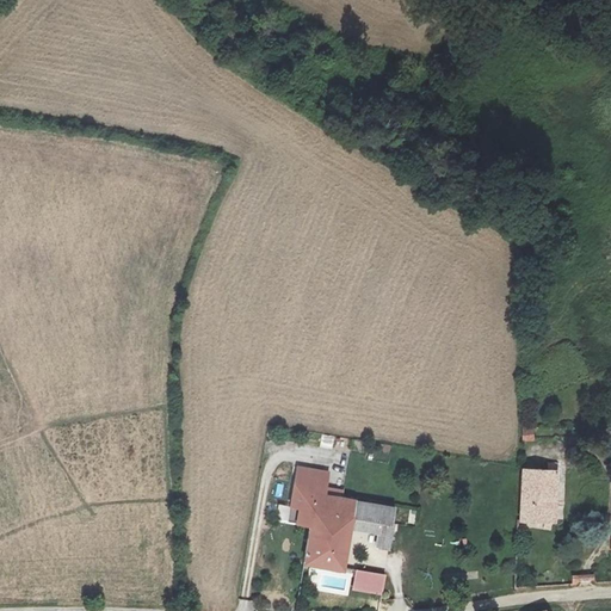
[(535,442),(534,425),(522,425),(523,442),(535,442)]
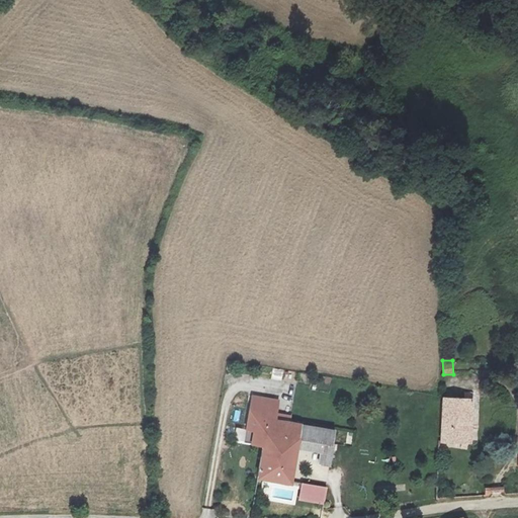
[(272,369),(271,379),(283,380),(283,370),(272,369)]
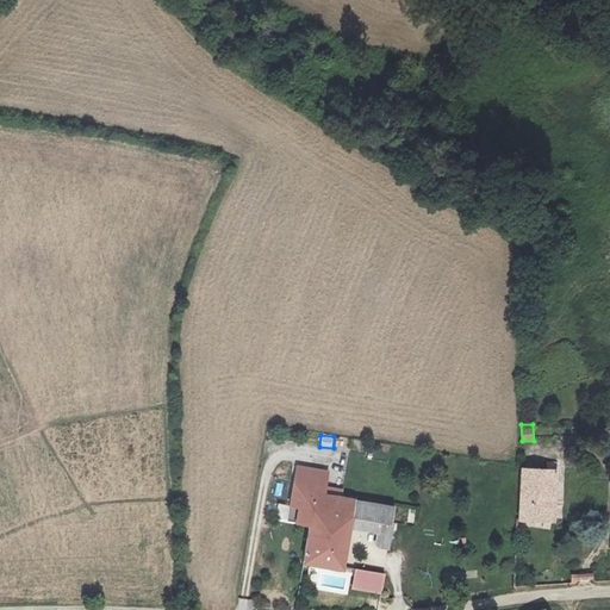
[(548,470),(522,470),(518,520),(554,521),(559,464),(548,464),(548,470)]
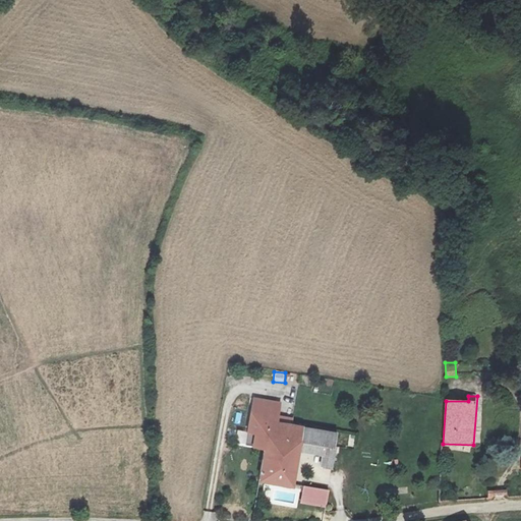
[(254,447),(267,451),(262,479),(292,484),(298,451),(302,427),(277,422),(280,403),(254,398),(249,432),(256,435),(254,447)]
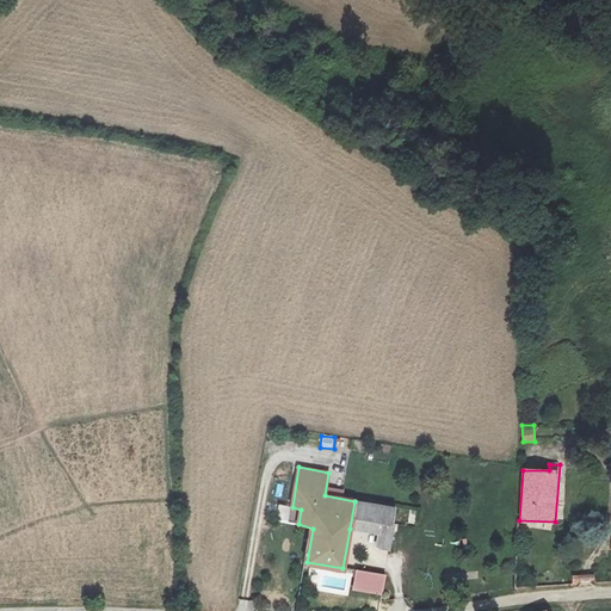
[(350,529),(378,535),(376,547),(392,550),(395,531),(389,531),(395,508),(355,501),(350,529)]
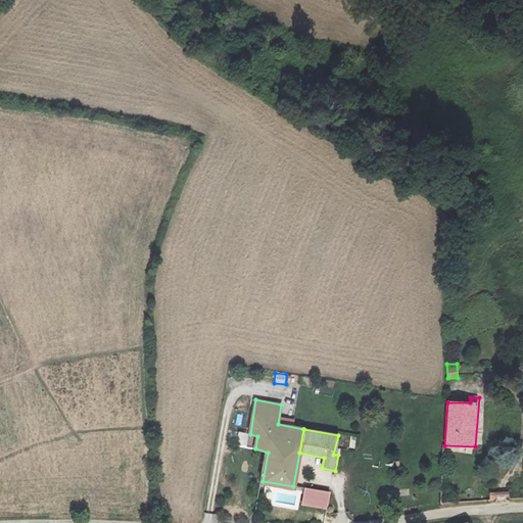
[(327,509),(330,493),(305,488),(302,504),(327,509)]
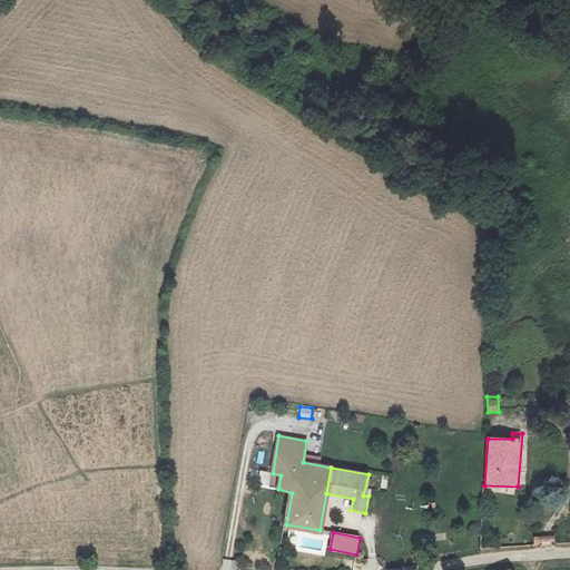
[(554,543),(554,534),(538,537),(539,544),(554,543)]
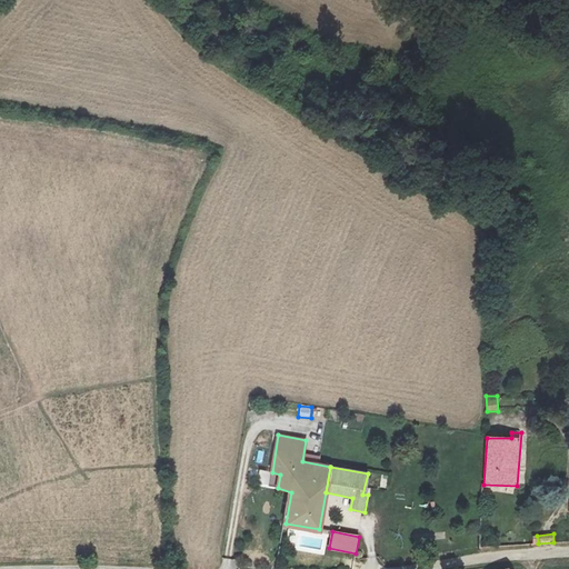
All buildings are outlined.
